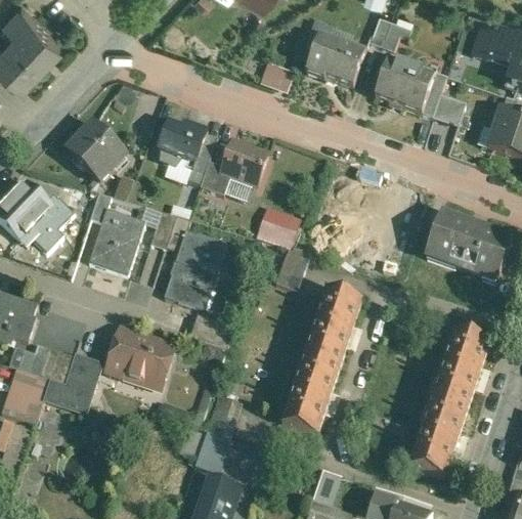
[(0,65),(19,83),(58,42),(19,4),(3,22),(13,33),(0,46),(0,65)]
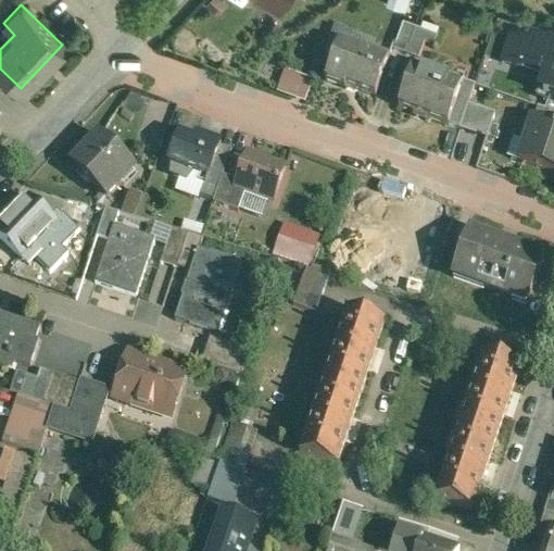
[(403,13),(391,46),(403,50),(403,49),(415,17),(403,13)]
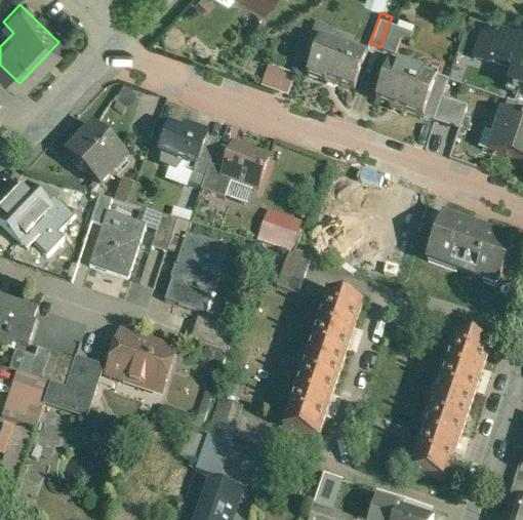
[(412,23),(392,15),(392,16),(380,46),(394,51),(401,31),(408,33),(412,23)]
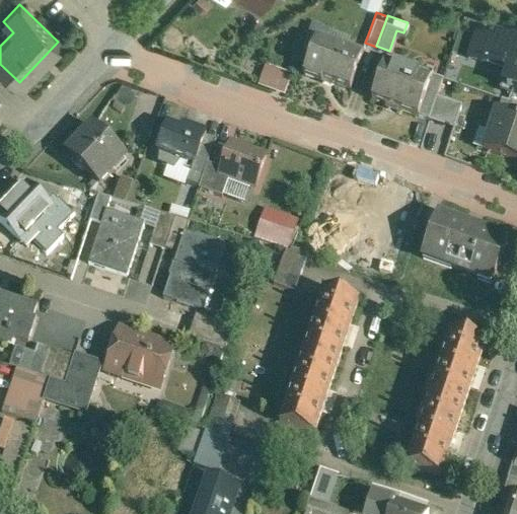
[(516,39),(477,25),(467,55),(483,60),(485,55),(514,65),(508,85),(516,87),(516,39)]
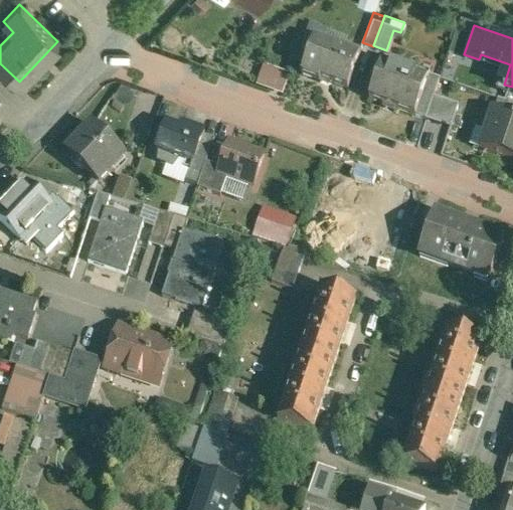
[(359,51),(314,35),(301,70),(319,76),(320,74),(347,85),(359,51)]
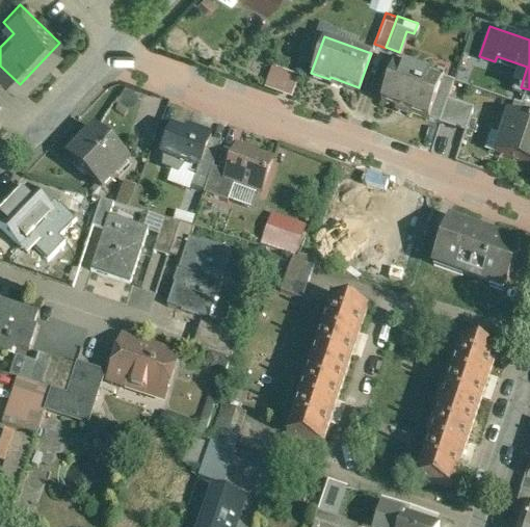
[(443,73),(397,56),(395,61),(393,61),(379,98),(428,115),(442,78),(441,78),(443,73)]
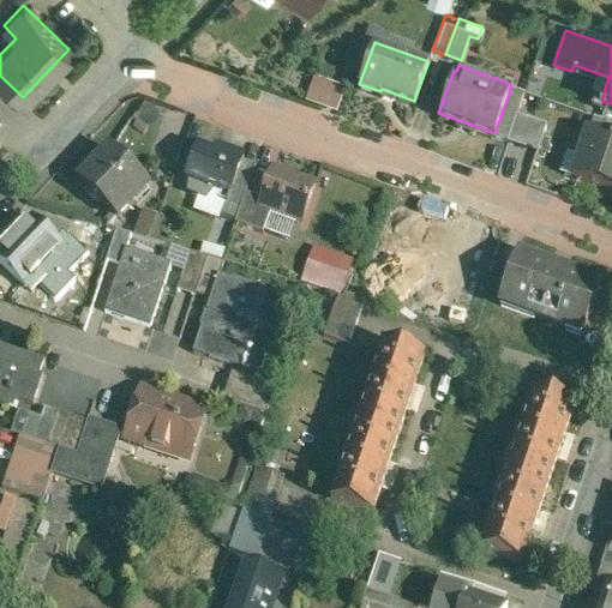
[(315,71),(306,95),(340,108),(348,83),(315,71)]
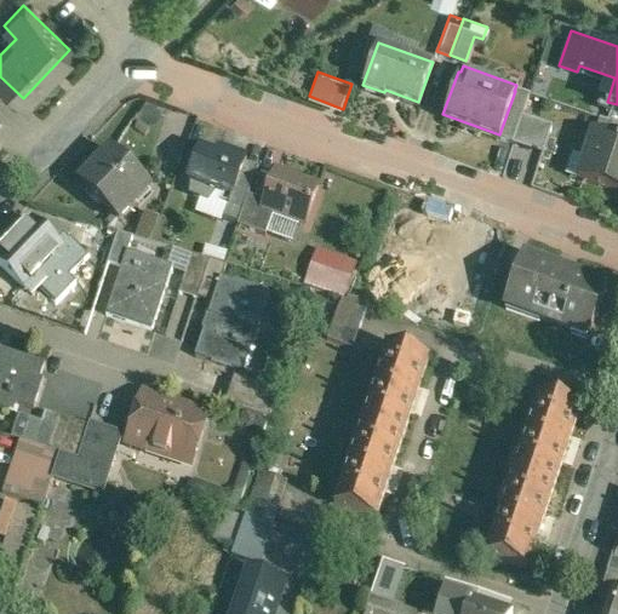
[(551,121),(520,112),(511,138),(542,149),(551,121)]
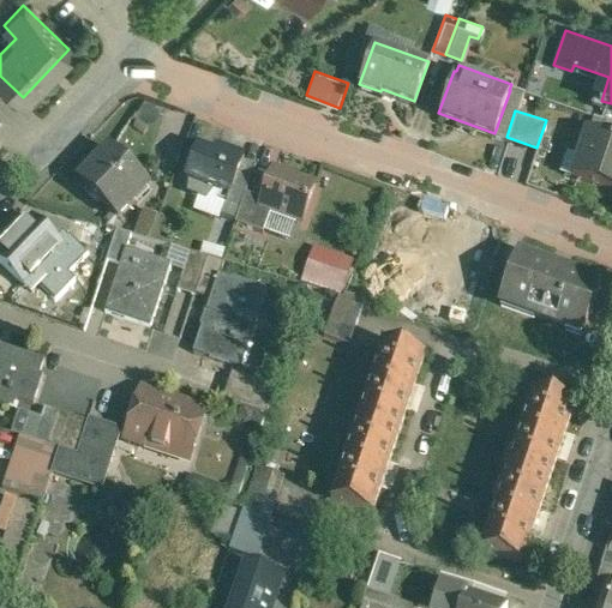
[(611,134),(589,127),(581,152),(580,151),(574,173),(611,185),(611,134)]
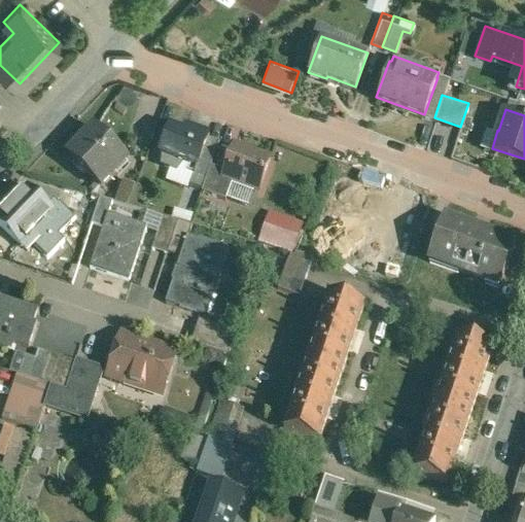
[(181,128),(171,124),(171,123),(170,123),(159,151),(160,152),(161,151),(194,164),(195,165),(198,158),(206,135),(207,131),(206,131),(205,132),(184,124),(184,123),(183,123),(181,128)]
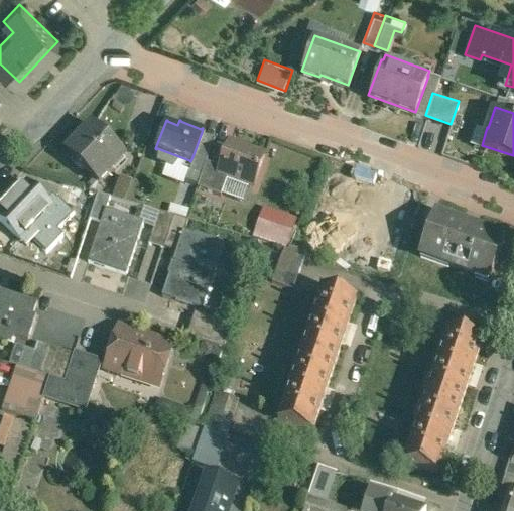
[(123,151),(93,122),(67,149),(96,178),(123,151)]
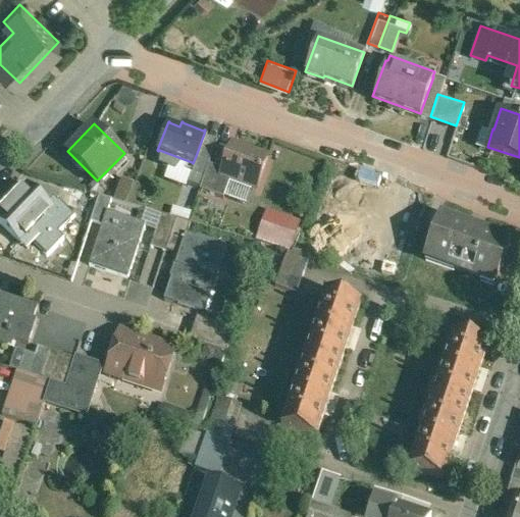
[(440,149),(446,135),(424,127),(419,142),(440,149)]
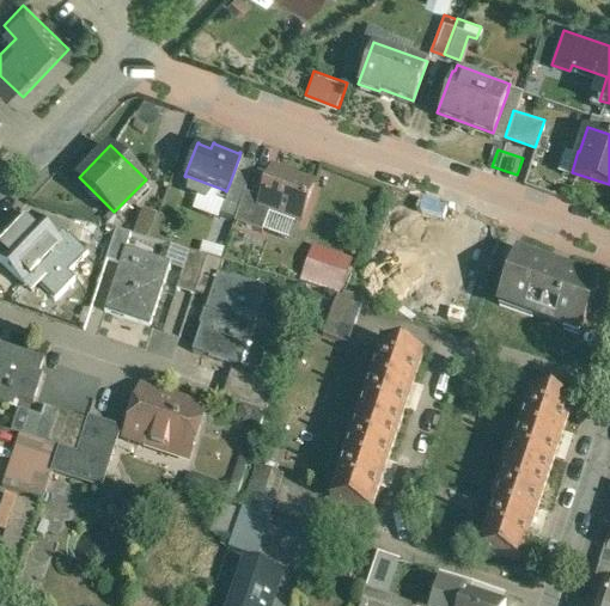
[(254,163),(239,157),(230,183),(244,188),(254,163)]
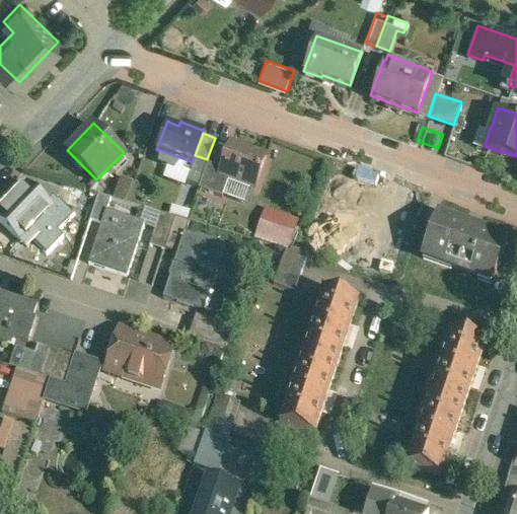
[(221,165),(212,190),(221,193),(228,173),(253,182),(265,152),(247,146),(246,143),(240,141),(237,142),(230,140),(221,165)]
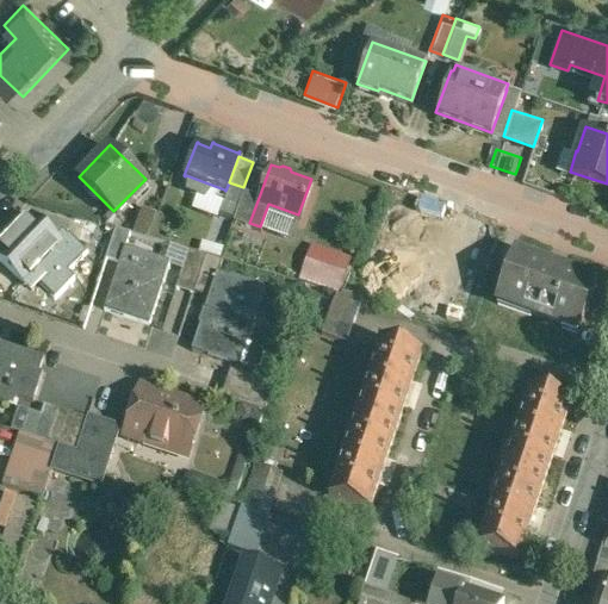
[(260,194),(243,187),(233,217),(249,223),(260,194)]
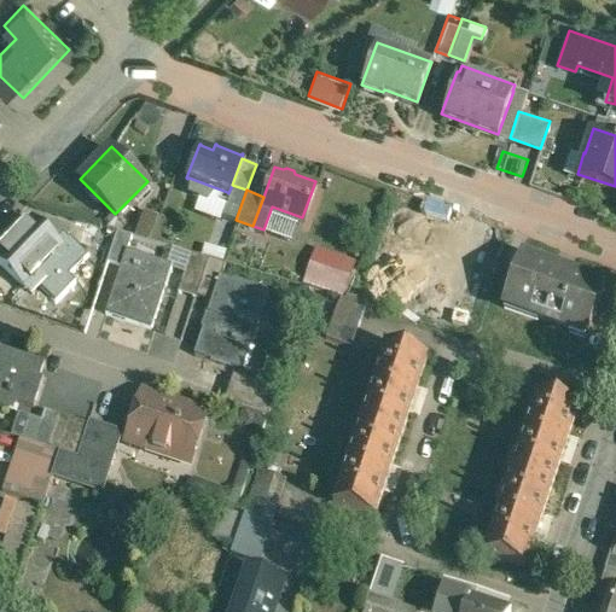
[(145,205),(135,232),(151,237),(161,211),(145,205)]
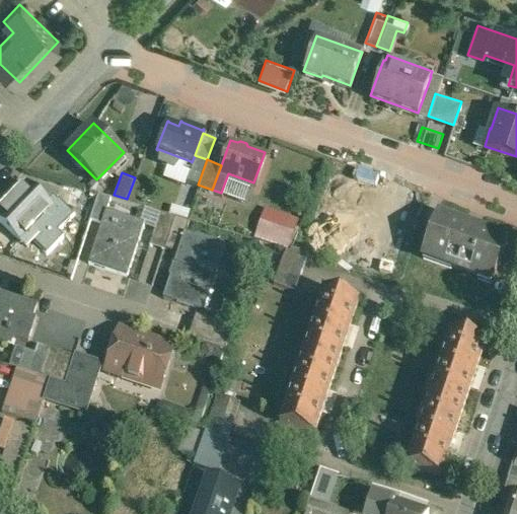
[(27,179),(0,208),(0,217),(20,237),(32,225),(38,230),(50,218),(57,225),(74,208),(59,194),(51,202),(27,179)]
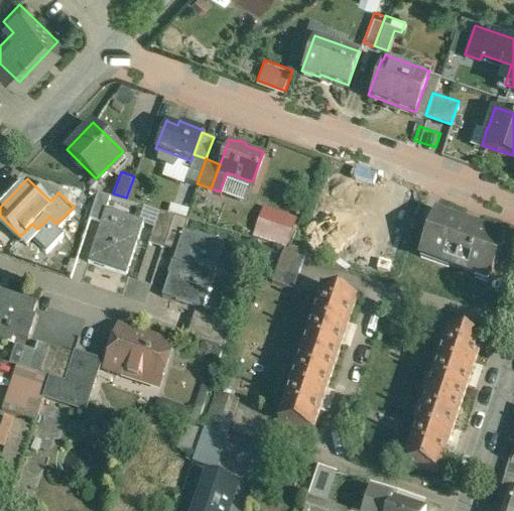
[(109,194),(97,189),(88,216),(99,220),(104,206),(105,207),(109,194)]
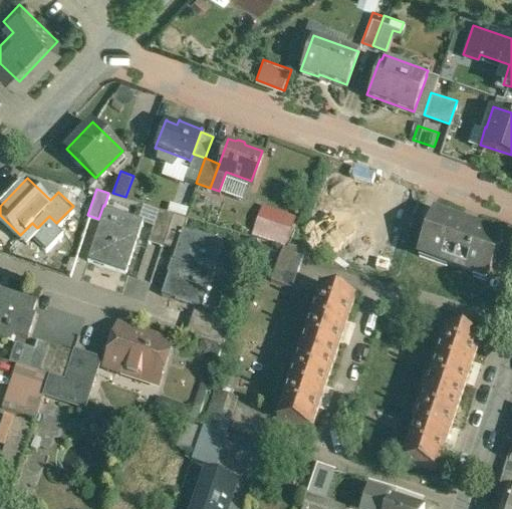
[(420,207),(376,192),(375,194),(364,190),(352,224),(354,225),(342,260),(371,269),(385,234),(389,235),(393,221),(412,228),(415,222),(420,207)]
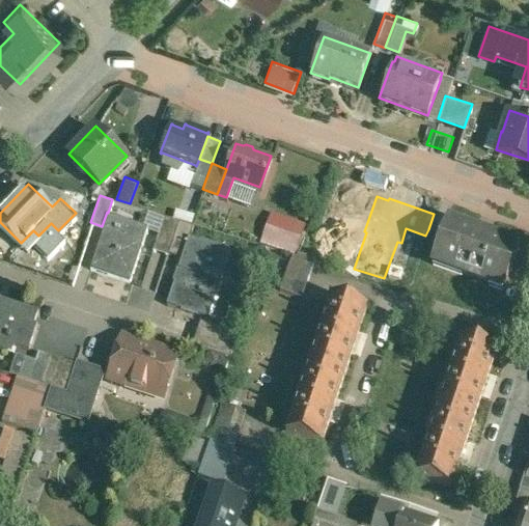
[(108,213),(107,212),(102,226),(89,266),(129,278),(146,225),(108,213)]
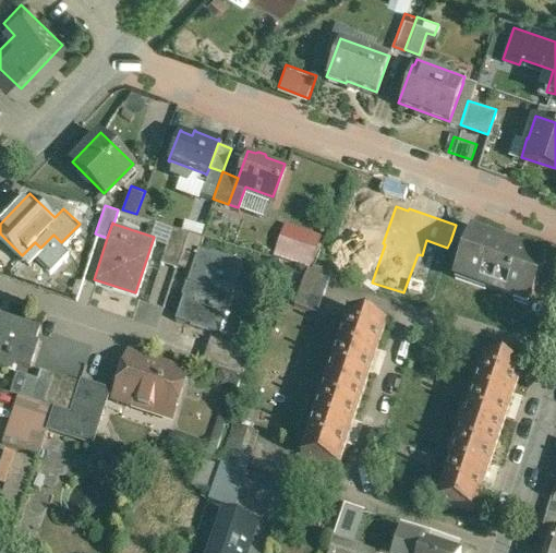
[(186,229),(171,225),(159,261),(174,265),(176,264),(186,229)]
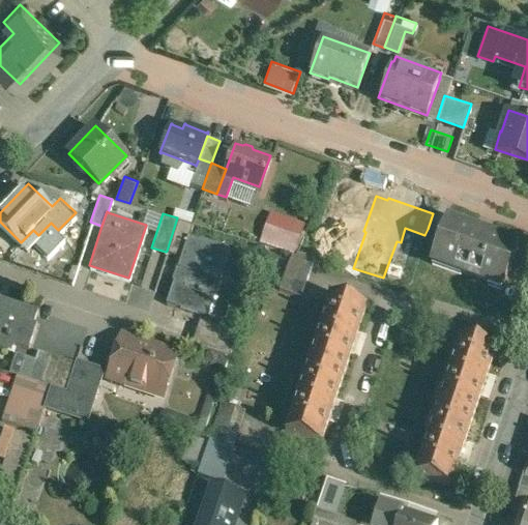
[(177,217),(167,251),(179,255),(186,235),(187,235),(192,222),(177,217)]
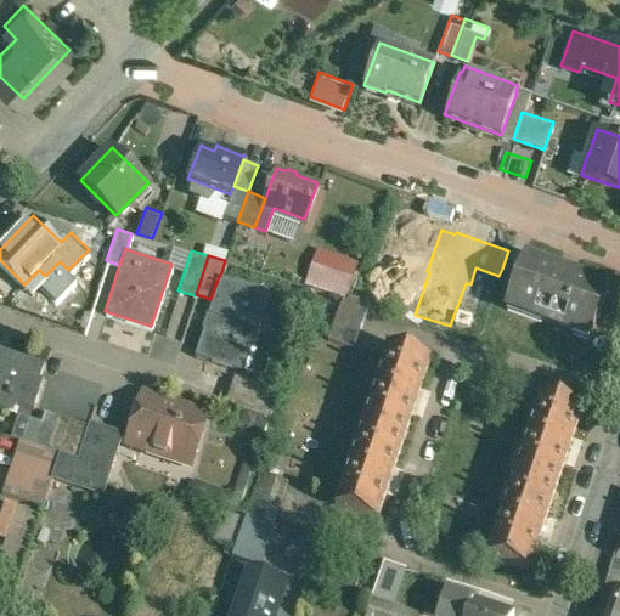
[(606,286),(522,256),(516,273),(506,301),(589,332),(606,286)]
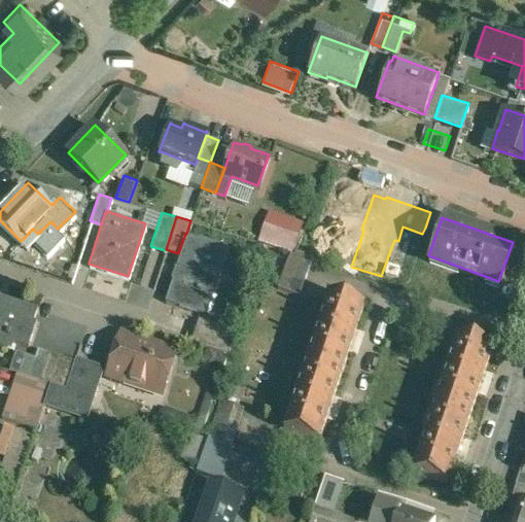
[(38,234),(33,240),(46,253),(64,235),(58,229),(50,221),(38,234)]
